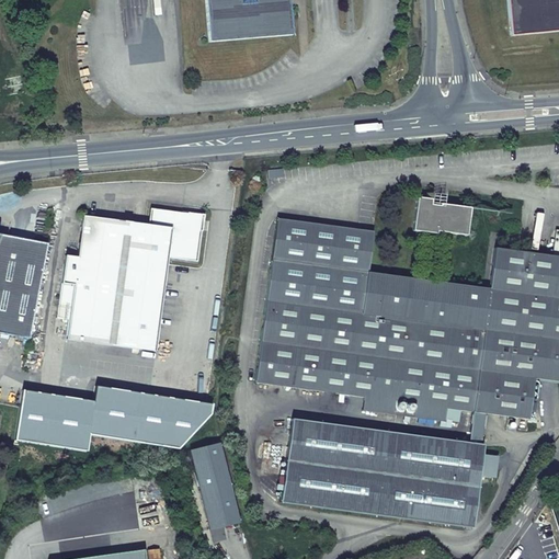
[(206,0),(209,41),(293,35),(289,0),(206,0)]
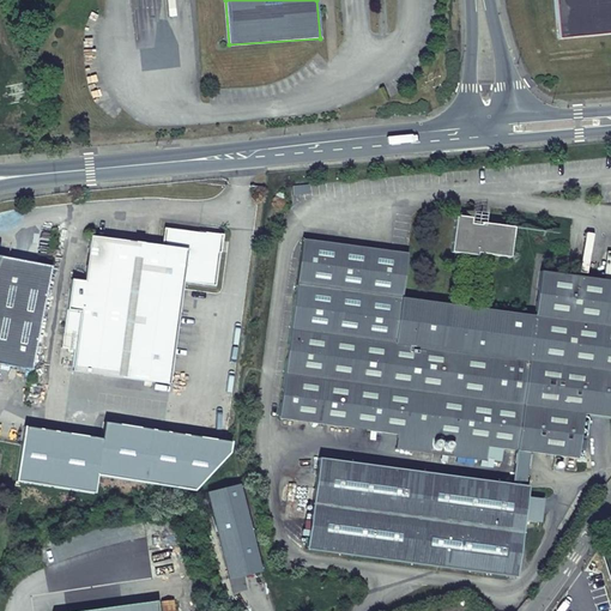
[(557,0),(562,37),(610,31),(610,0),(557,0)]
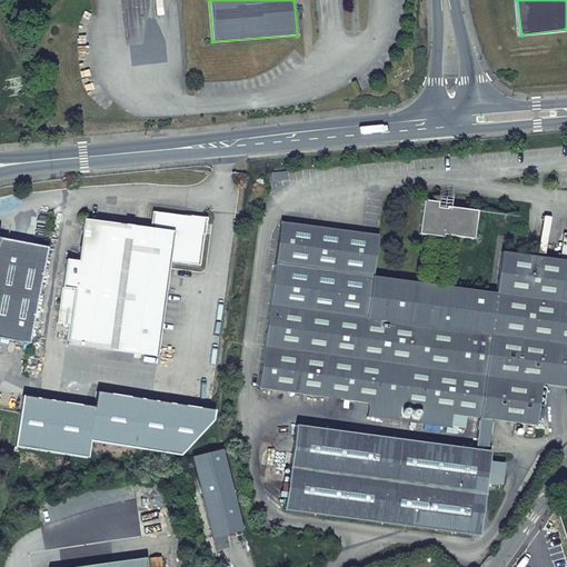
[(447,208),(447,205),(448,199),(439,198),(438,200),(438,207),(447,208)]
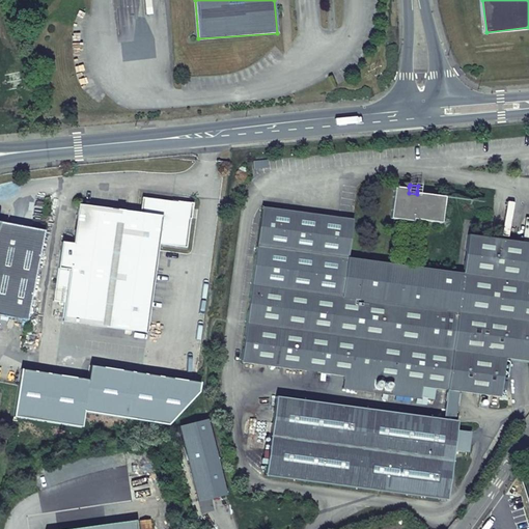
[(446,195),(417,191),(417,194),(409,193),(409,187),(396,186),(391,218),(408,220),(412,220),(414,221),(414,218),(443,222),(446,195)]
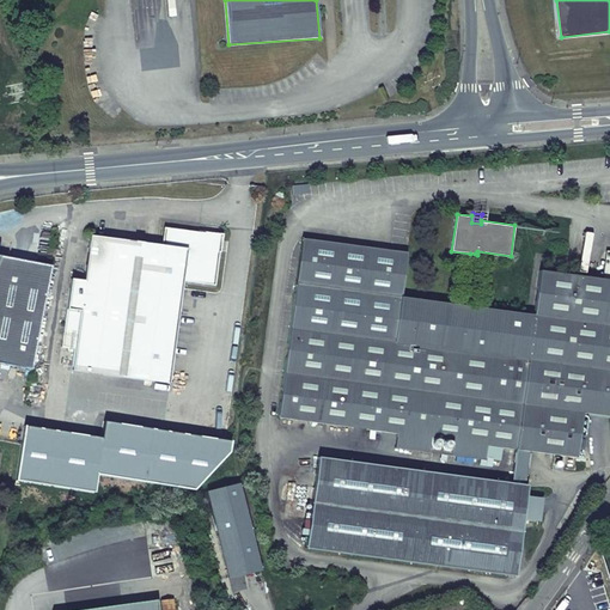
[(74,367),(171,380),(185,280),(217,284),(223,245),(220,244),(221,237),(213,236),(214,232),(165,226),(163,243),(92,233),(86,279),(73,276),(63,345),(78,347),(74,367)]
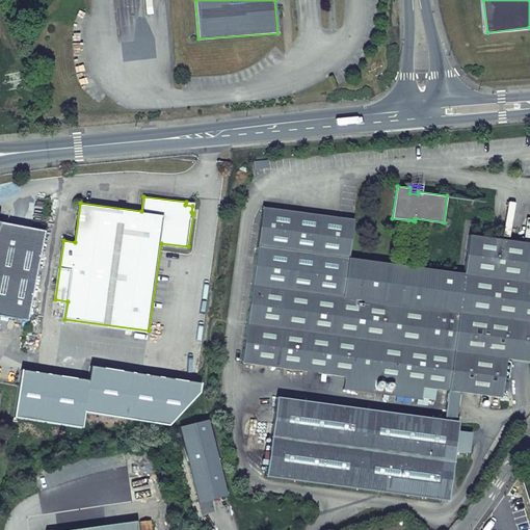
[(449,499),(460,421),(457,420),(461,391),(502,396),(507,358),(529,361),(529,242),(471,234),(465,272),(407,265),(402,264),(349,257),(354,218),(264,207),(243,362),(346,375),(344,389),(422,399),(424,386),(436,388),(449,390),(445,419),(279,397),(269,476),(449,499)]
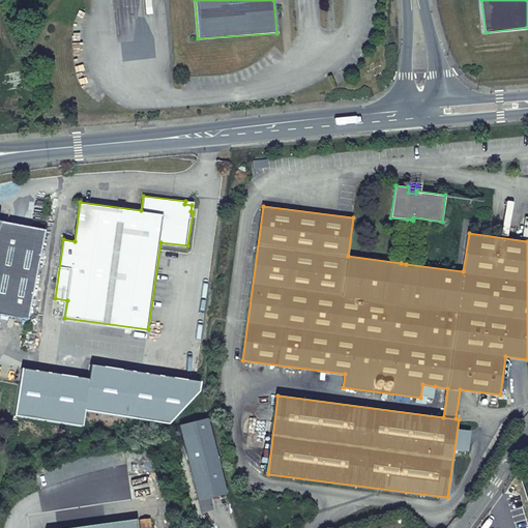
[(0,313),(26,319),(31,294),(38,264),(45,229),(22,225),(0,220),(0,313)]
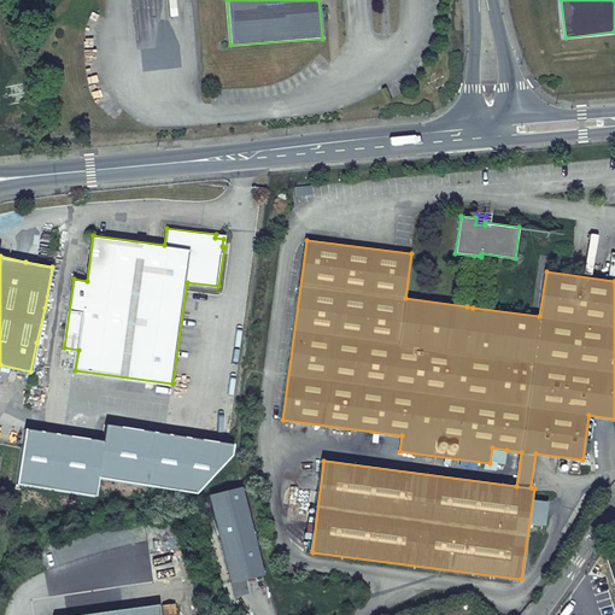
[(473,308),(479,256),(474,256),(467,306),(473,308)]
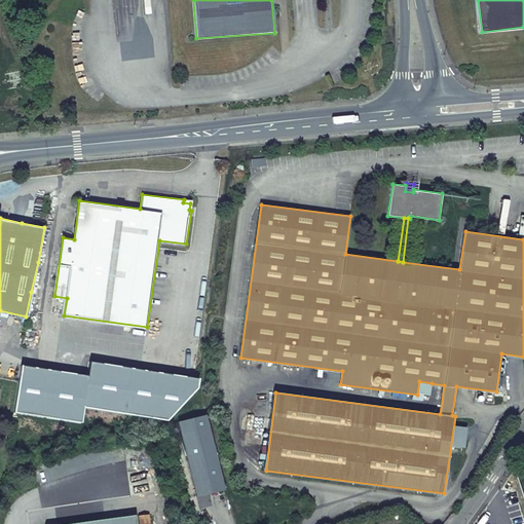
[(84,405),(167,418),(197,386),(199,377),(90,361),(88,374),(24,364),(16,410),(82,420),(84,405)]
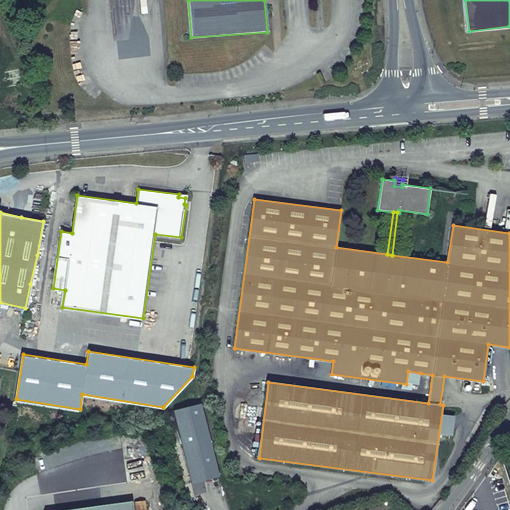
[(419,386),(420,373),(408,371),(406,384),(419,386)]
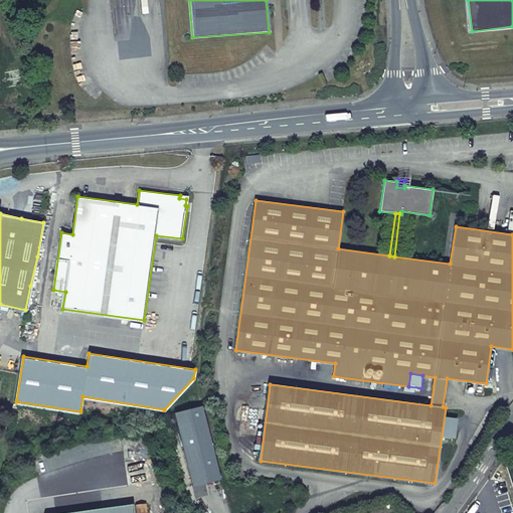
[(176,411),(184,448),(194,485),(220,478),(202,404),(176,411)]
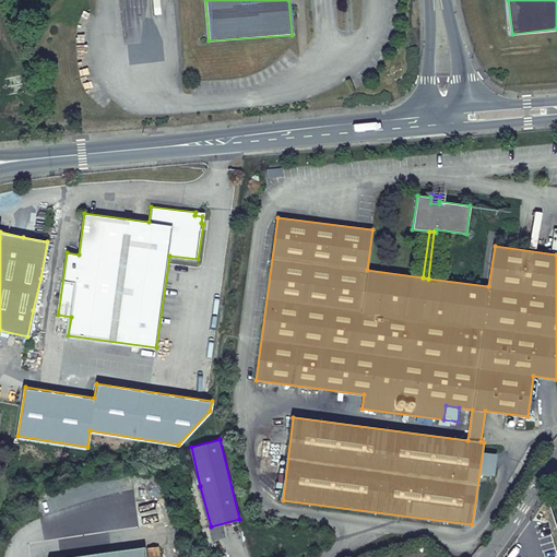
[(200,486),(190,488),(201,529),(211,526),(200,486)]
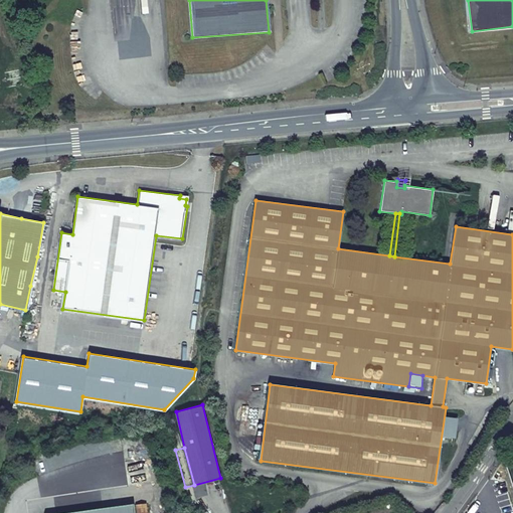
[(149,512),(148,501),(137,503),(138,512),(149,512)]
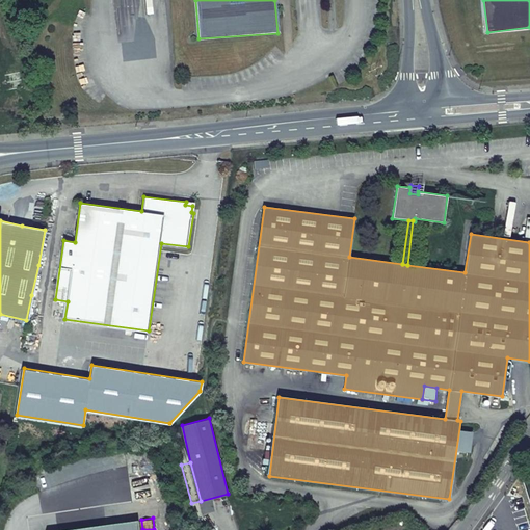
[(138,529),(137,519),(60,529),(138,529)]
